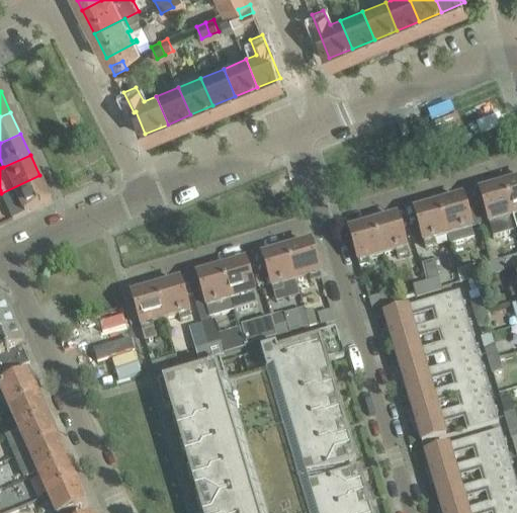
[(50,197),(39,175),(1,193),(11,216),(50,197)]
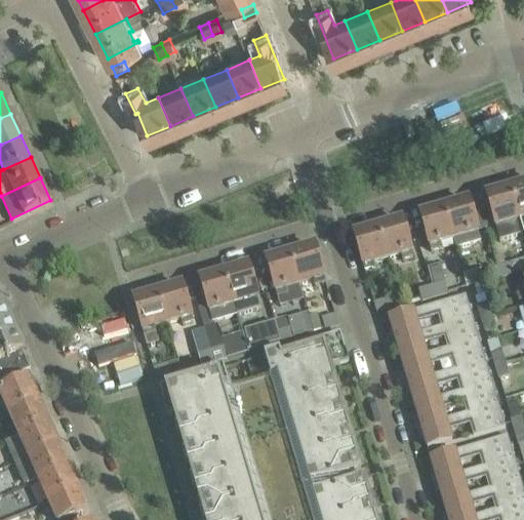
[(523,180),(510,185),(519,215),(523,229),(523,233),(523,234),(523,180)]
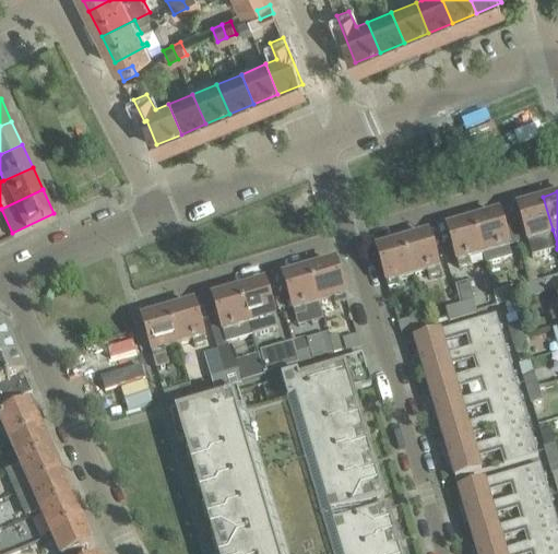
[(543,197),(517,204),(522,221),(531,251),(557,244),(553,230),(543,197)]
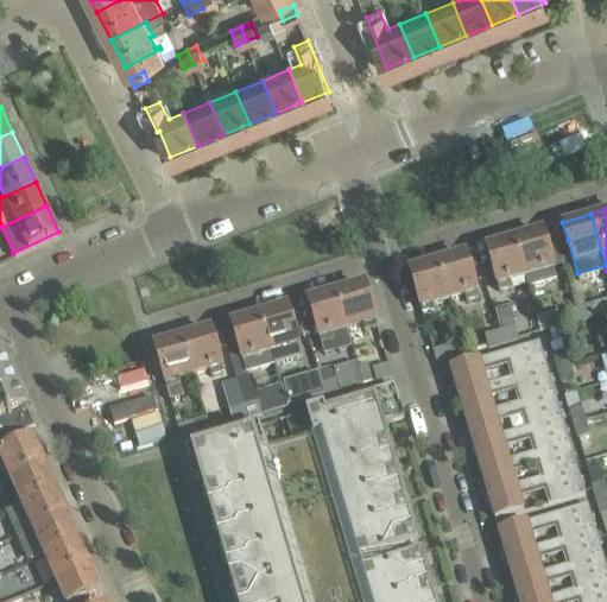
[(542,228),(513,236),(524,272),(528,284),(556,276),(554,266),(551,260),(561,258),(557,244),(547,246),(542,228)]
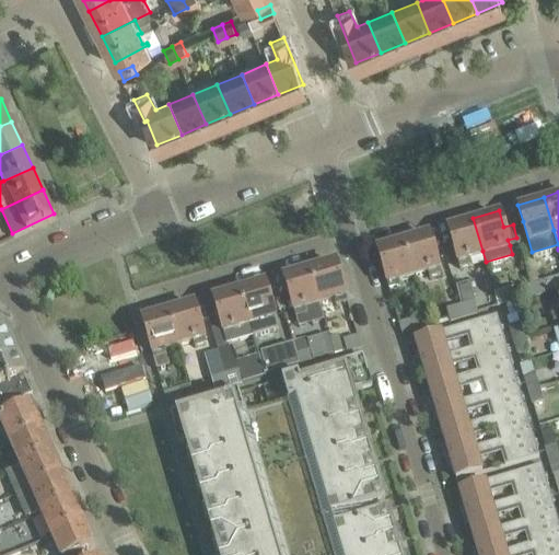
[(473,218),(446,226),(458,264),(469,261),(468,255),(482,251),(473,218)]
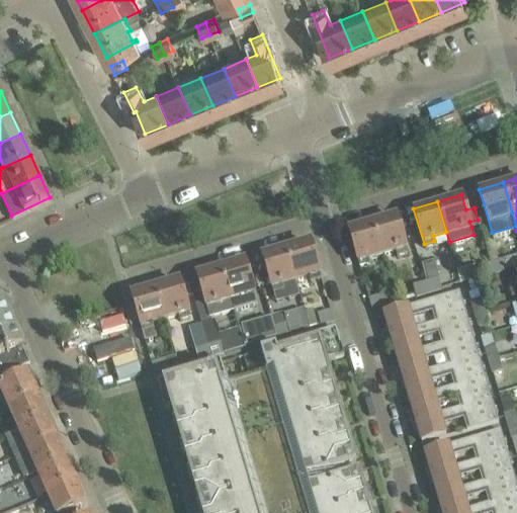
[(396,214),(371,221),(380,251),(395,247),(396,252),(406,249),(396,214)]
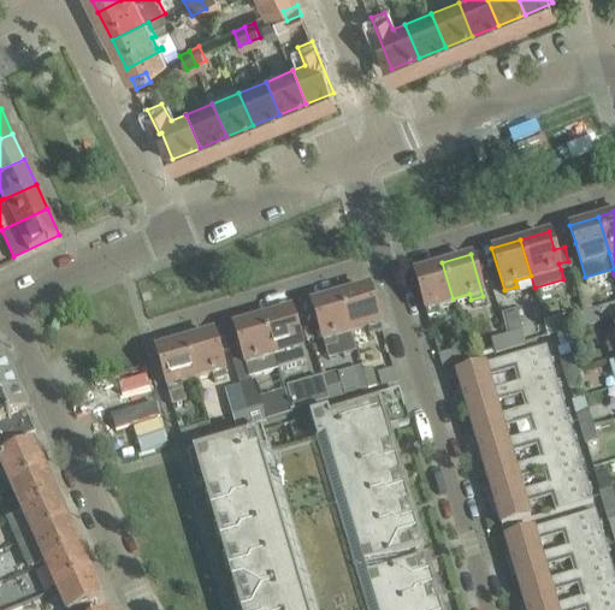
[(437,303),(453,298),(442,262),(414,271),(426,313),(438,309),(437,303)]
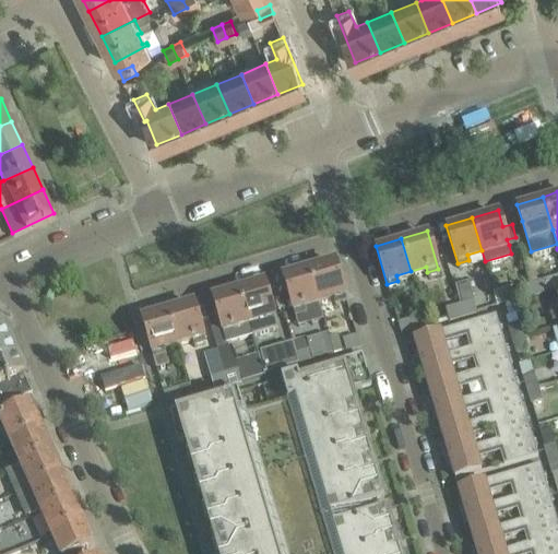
[(333,258),(308,266),(318,299),(332,295),(333,299),(345,296),(333,258)]
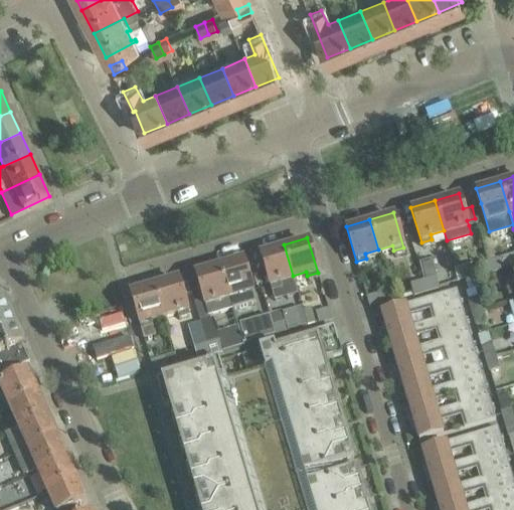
[(284,244),(260,251),(265,268),(271,287),(273,297),(297,290),(293,276),(284,244)]
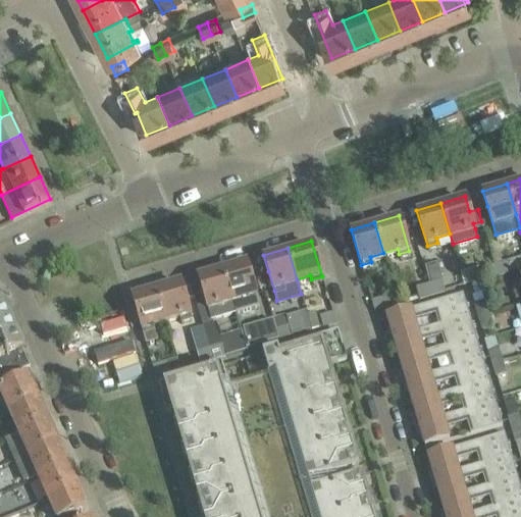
[(520,254),(493,262),(497,270),(520,263),(520,254)]
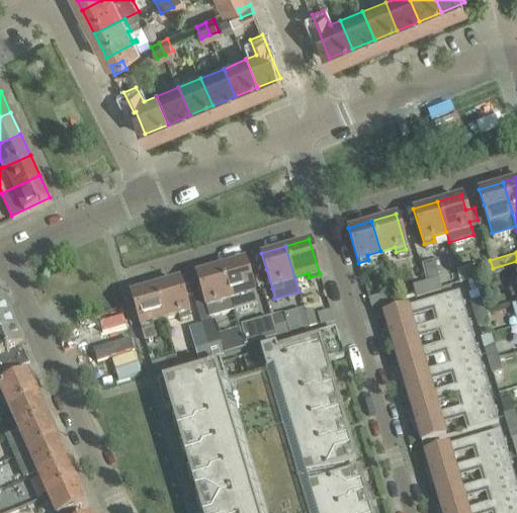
[(427,278),(425,279),(427,287),(439,284),(431,257),(421,260),(427,278)]
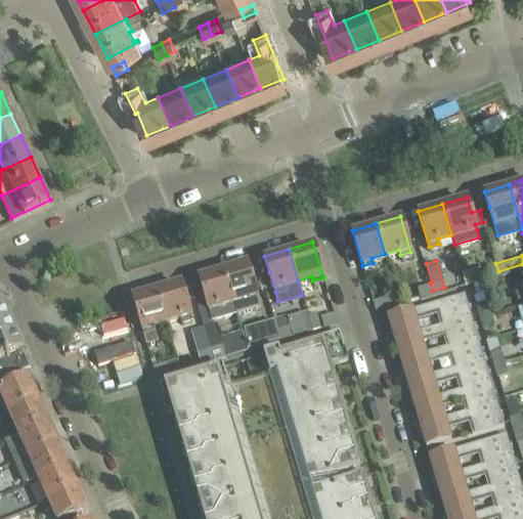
[(247,261),(222,268),(231,300),(235,311),(259,304),(257,297),(251,277),(247,261)]
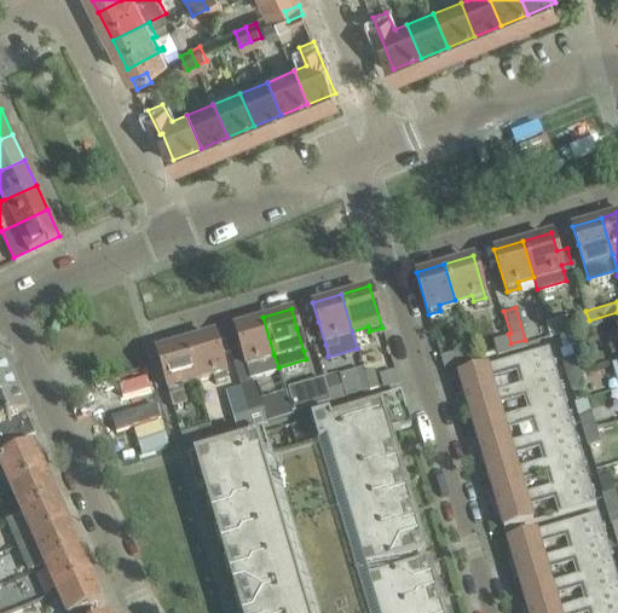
[(575,325),(589,321),(585,311),(571,314),(575,325)]
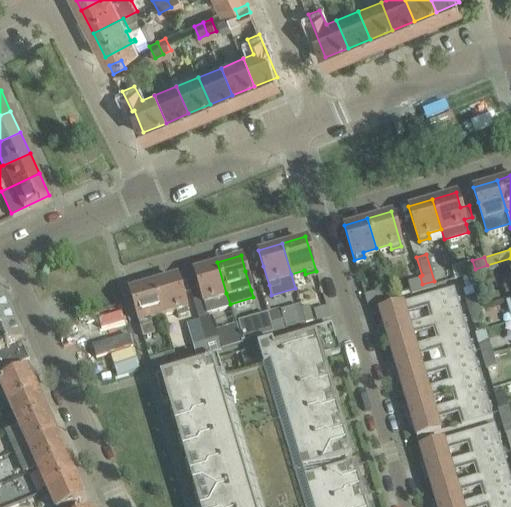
[(198,285),(190,287),(198,316),(208,313),(207,311),(230,304),(226,293),(217,262),(194,269),(198,285)]
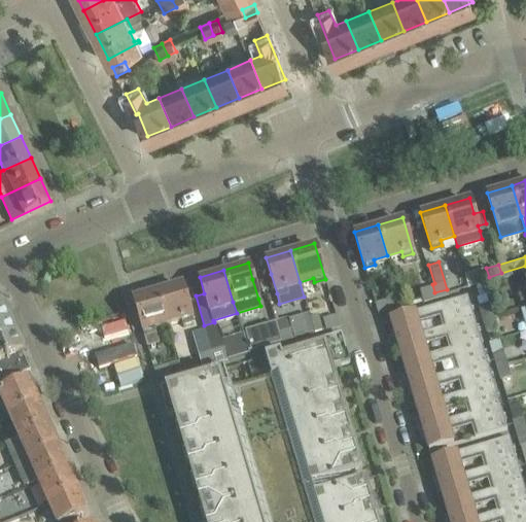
[(193,319),(181,283),(158,290),(167,321),(180,317),(181,322),(193,319)]
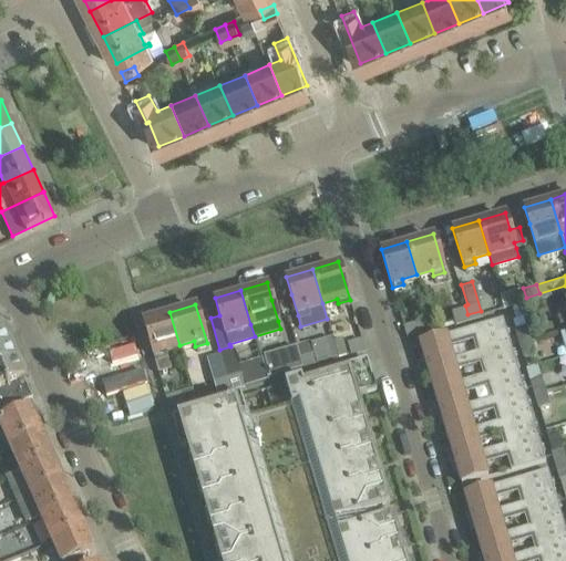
[(454,319),(467,314),(465,305),(452,309),(454,319)]
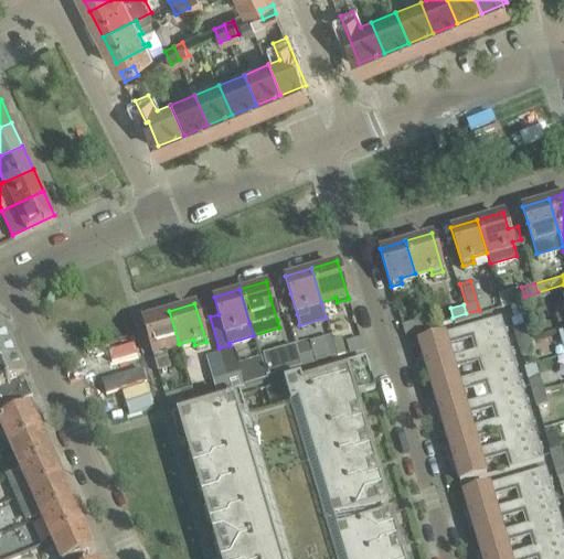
[(413,310),(415,319),(402,322),(404,332),(431,324),(425,307),(413,310)]
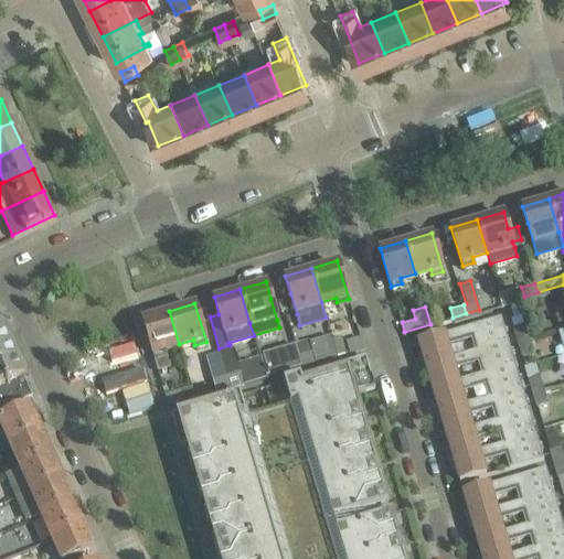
[(169,311),(142,319),(155,356),(158,368),(169,365),(166,354),(163,348),(179,344),(169,311)]
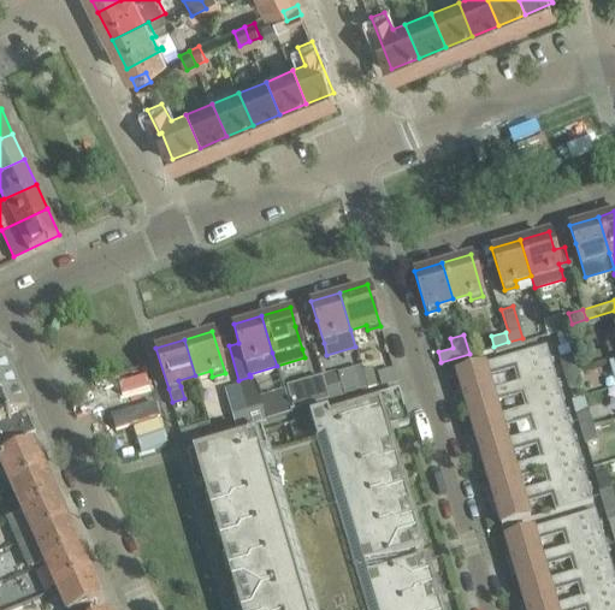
[(553,368),(545,342),(454,368),(459,383),(455,384),(455,383),(454,383),(457,396),(491,386),(486,373),(512,366),(515,379),(553,368)]
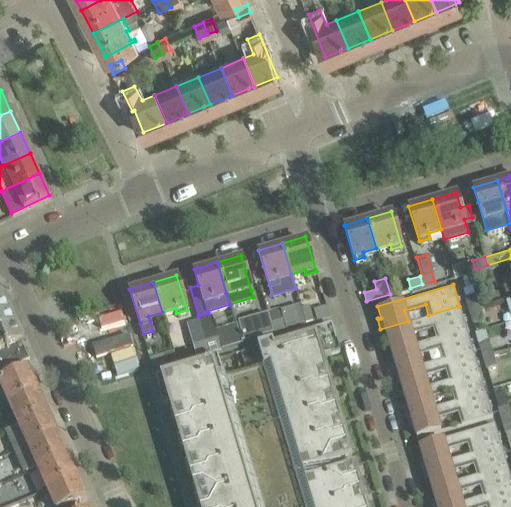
[(464,293),(468,307),(477,304),(473,291),(464,293)]
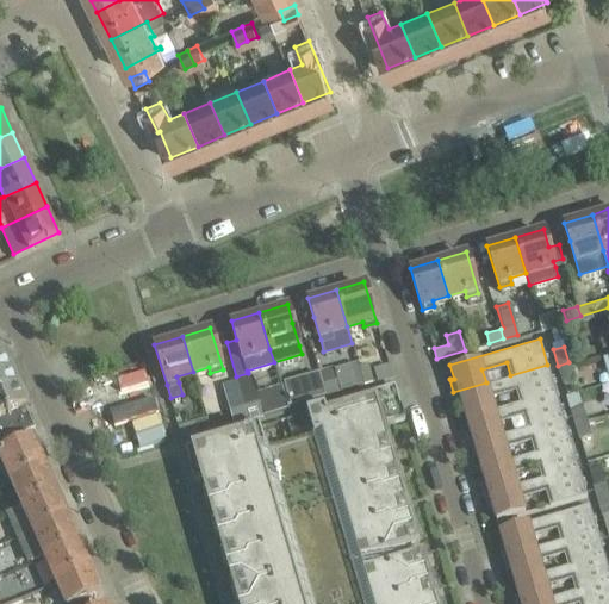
[(0,394),(17,387),(4,356),(0,357),(0,394)]
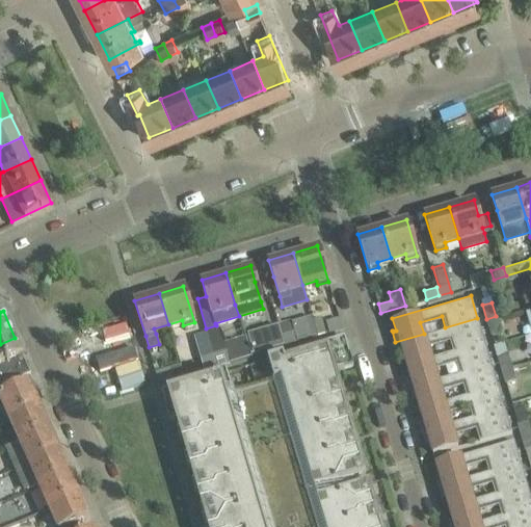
[(341,324),(339,316),(325,319),(328,328),(341,324)]
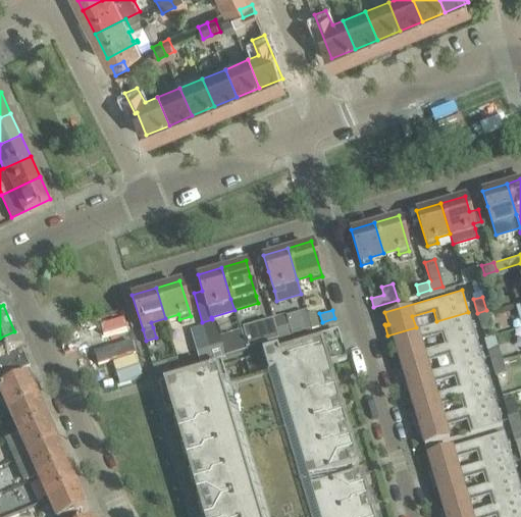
[(477,313),(480,324),(489,321),(486,310),(477,313)]
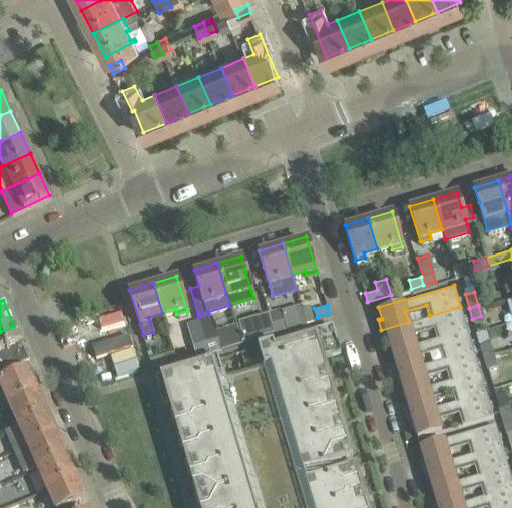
[(415,344),(412,332),(432,326),(435,338),(466,328),(460,307),(429,316),(409,322),(381,330),(384,341),(385,341),(385,340),(388,339),(391,350),(415,344)]
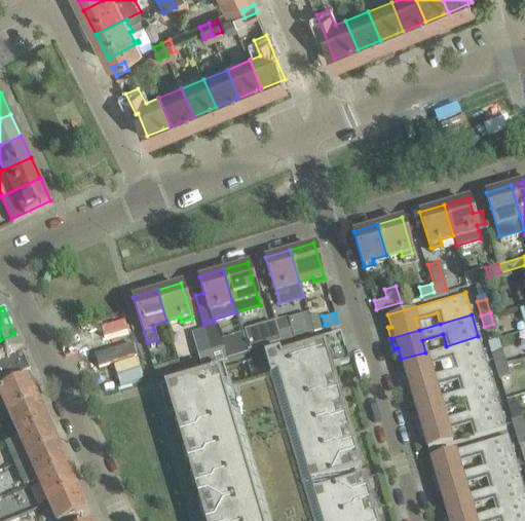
[(214,322),(203,325),(214,358),(226,354),(216,322),(214,322)]
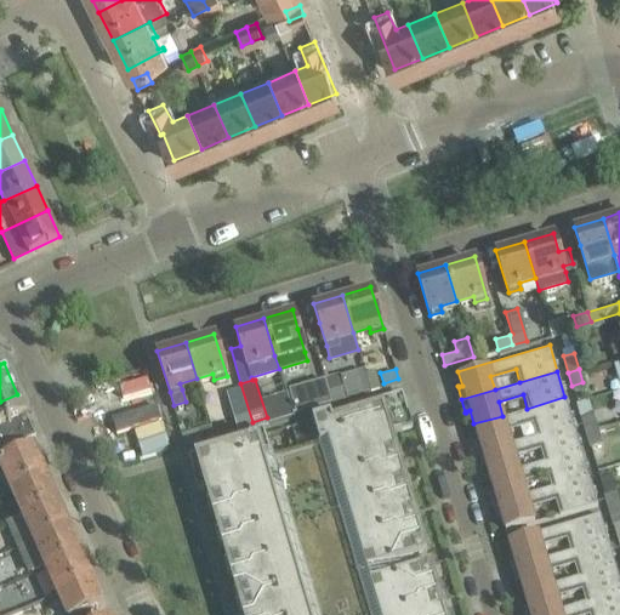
[(240,383),(226,388),(237,427),(252,422),(240,383)]
